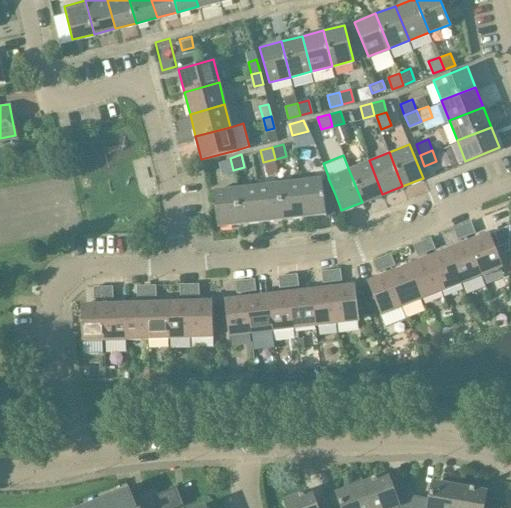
[(233,170),(230,158),(218,160),(221,173),(233,170)]
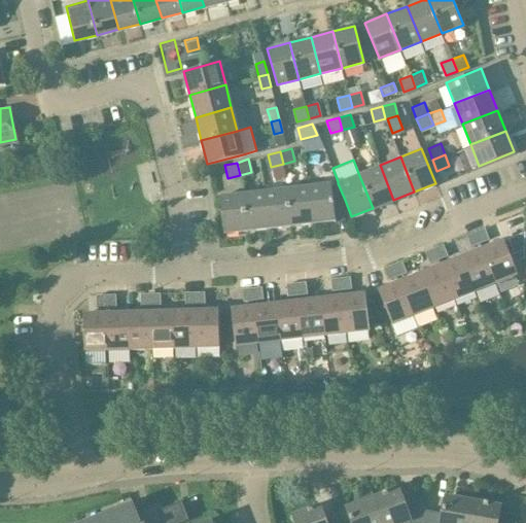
[(358,173),(373,208),(393,200),(380,165),(358,173)]
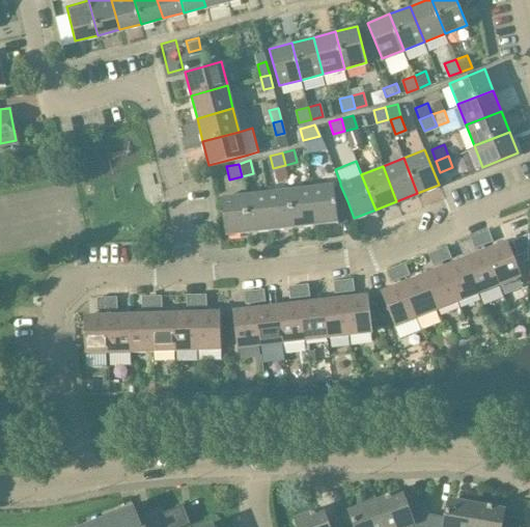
[(333,184),(310,186),(314,224),(337,221),(336,205),(347,201),(340,185),(334,187),(333,184)]
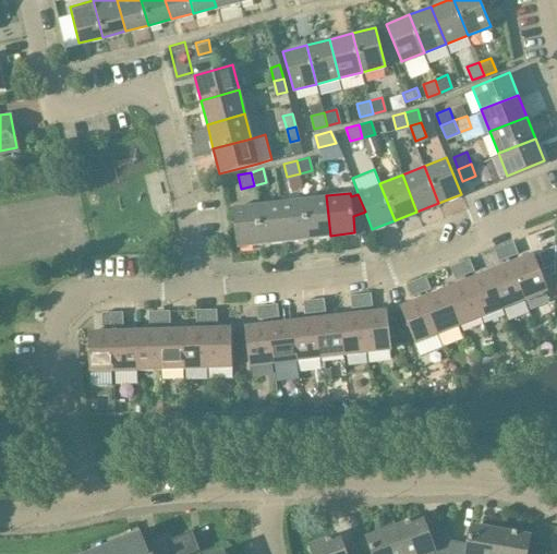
[(330,236),(326,195),(303,199),(307,238),(330,236)]
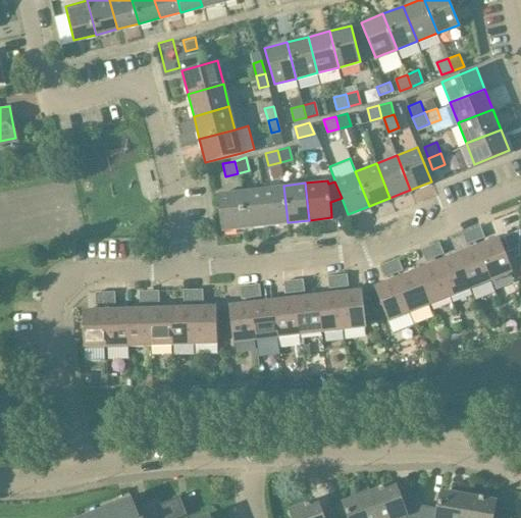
[(288,222),(283,186),(261,188),(265,225),(288,222)]
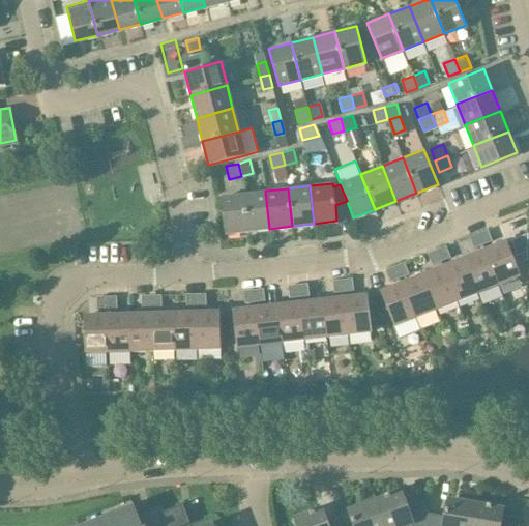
[(269,229),(265,191),(243,194),(247,231),(269,229)]
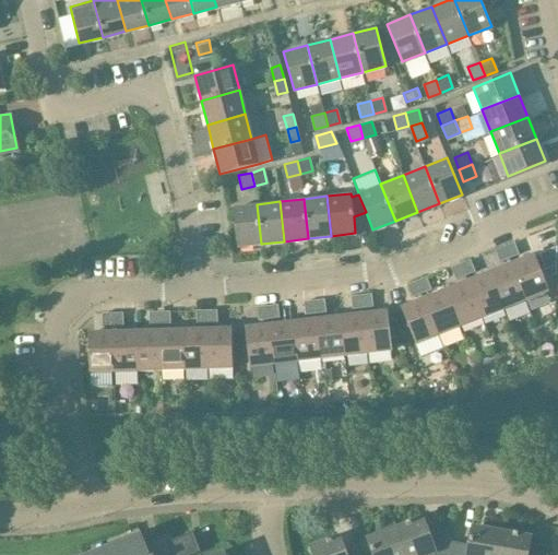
[(237,247),(261,244),(257,204),(233,207),(237,247)]
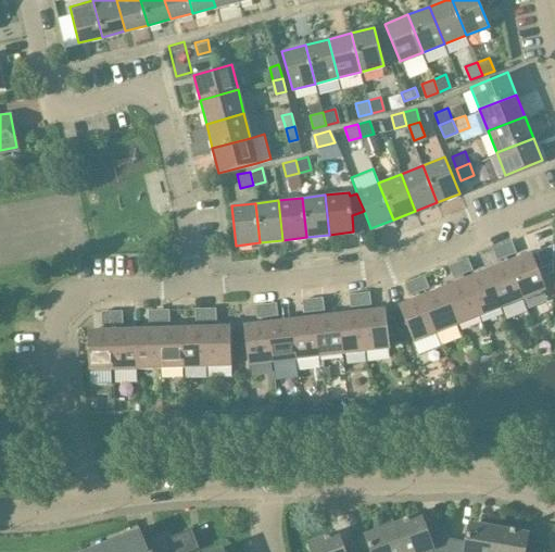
[(511,239),(501,242),(505,254),(515,251),(511,239)]
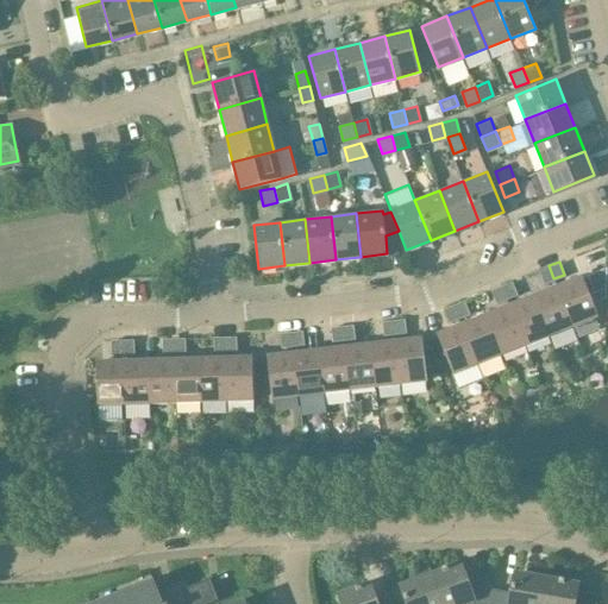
[(553,278),(549,265),(538,270),(543,283),(553,278)]
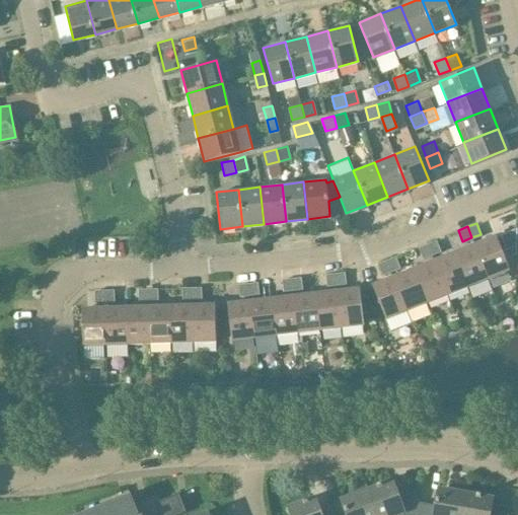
[(516,226),(500,232),(506,247),(515,243),(516,226)]
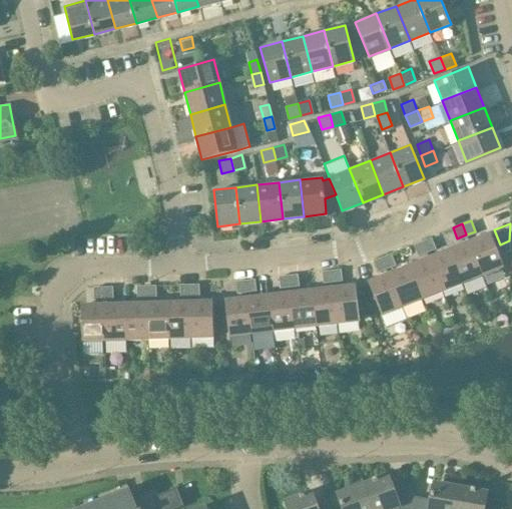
[(490,231),(469,239),(482,274),(503,266),(498,252),(495,245),(490,231)]
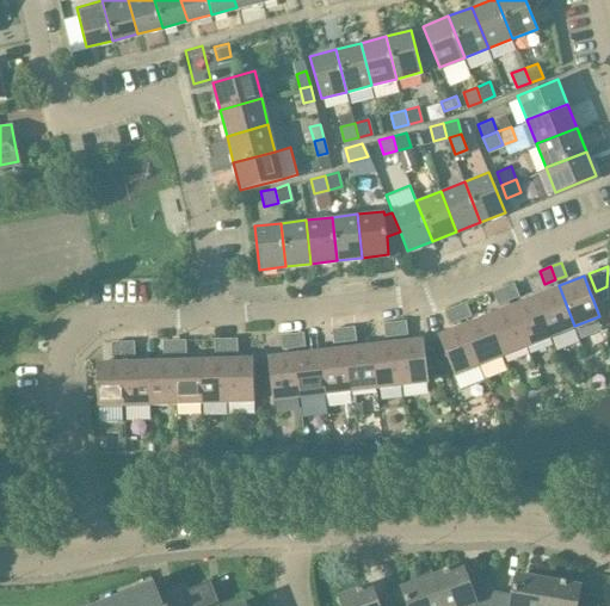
[(513,282),(503,285),(507,298),(518,295),(513,282)]
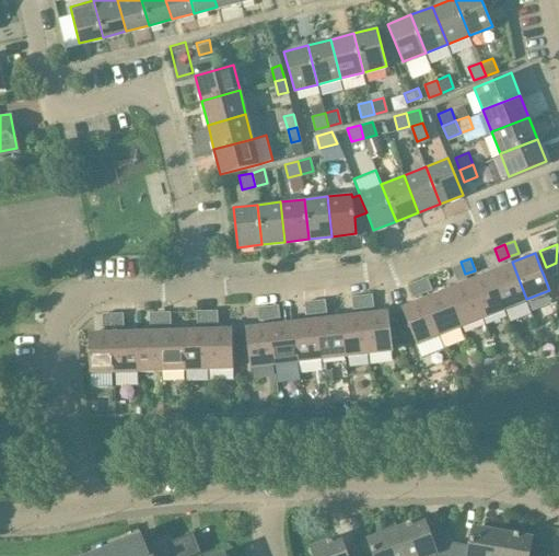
[(465,274),(461,262),(451,266),(455,277),(465,274)]
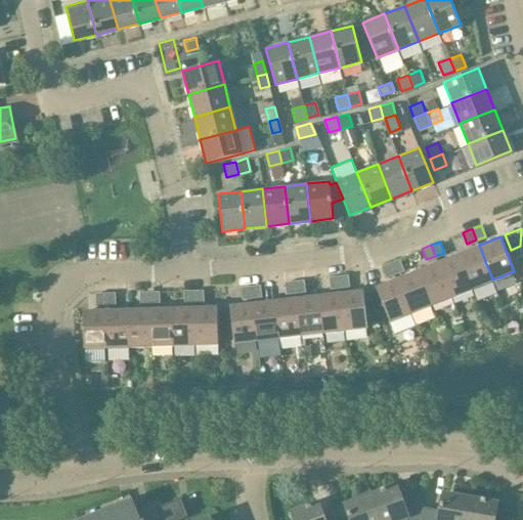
[(492,279),(479,245),(459,253),(472,288),(492,279)]
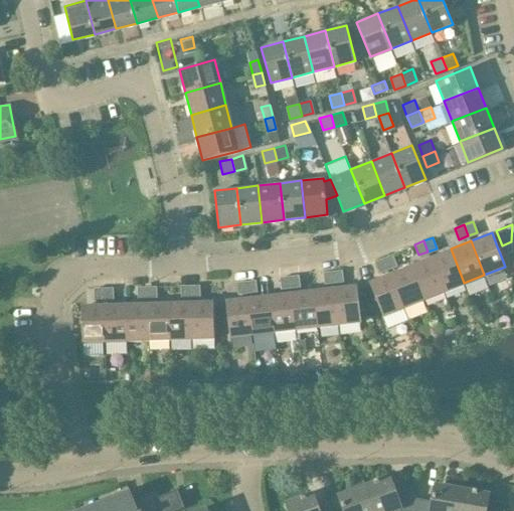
[(502,245),(497,246),(500,253),(511,249),(511,241),(502,245)]
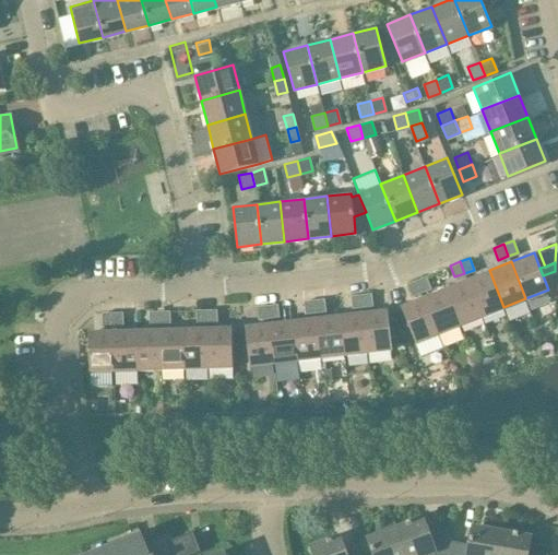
[(489,270),(466,279),(482,316),(503,307),(489,270)]
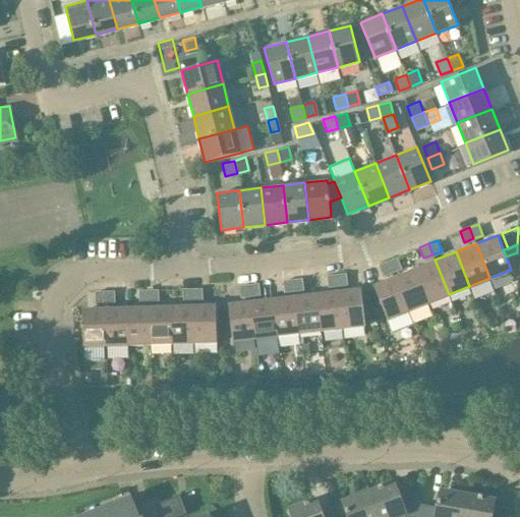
[(397,256),(388,260),(392,271),(401,267),(397,256)]
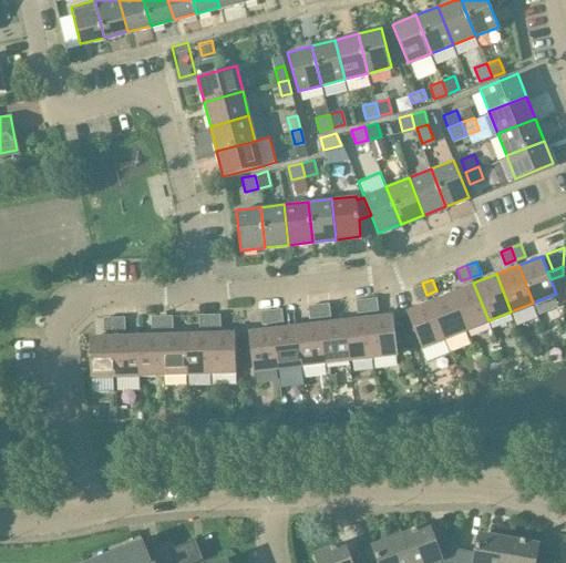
[(426,295),(422,283),(412,286),(417,298),(426,295)]
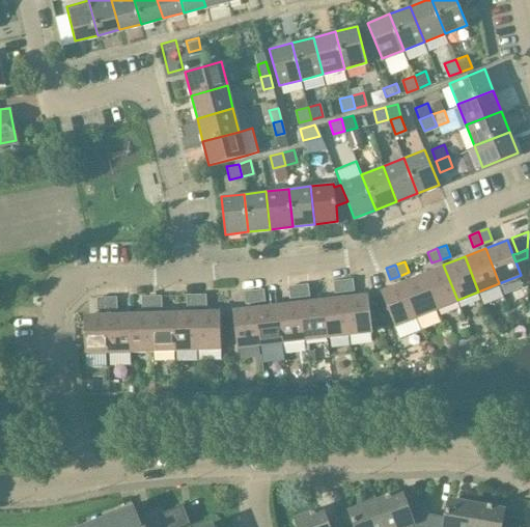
[(422,273),(437,308),(457,300),(443,265),(422,273)]
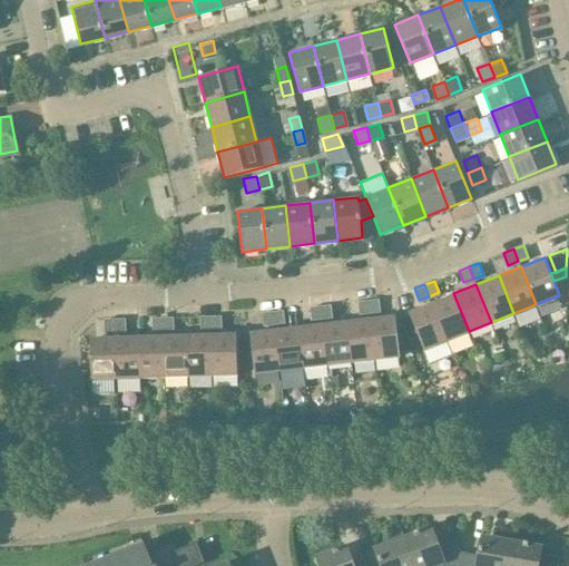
[(447,340),(469,331),(453,293),(431,303),(447,340)]
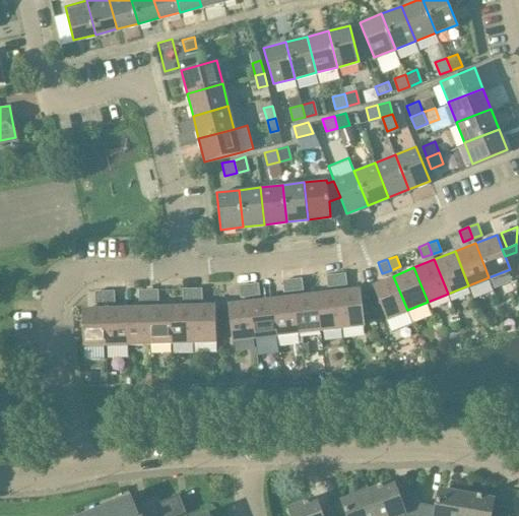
[(344,271),(335,272),(336,284),(346,282),(344,271)]
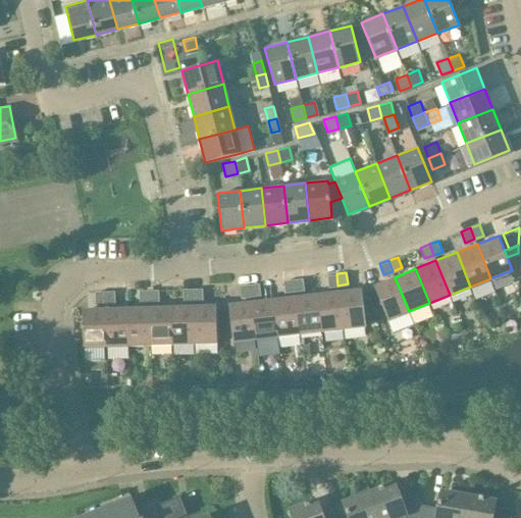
[(337,286),(336,273),(326,274),(328,287),(337,286)]
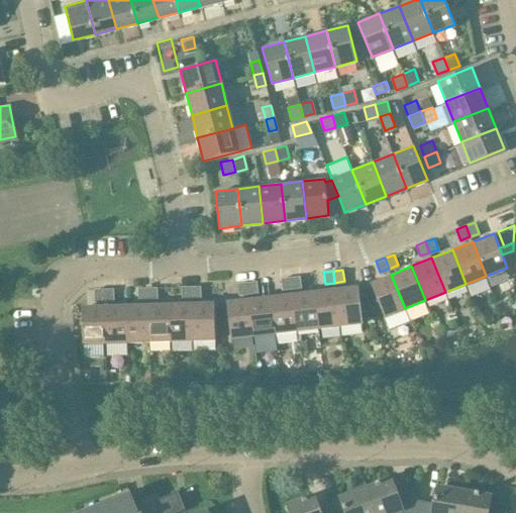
[(299,275),(290,276),(291,287),(301,286),(299,275)]
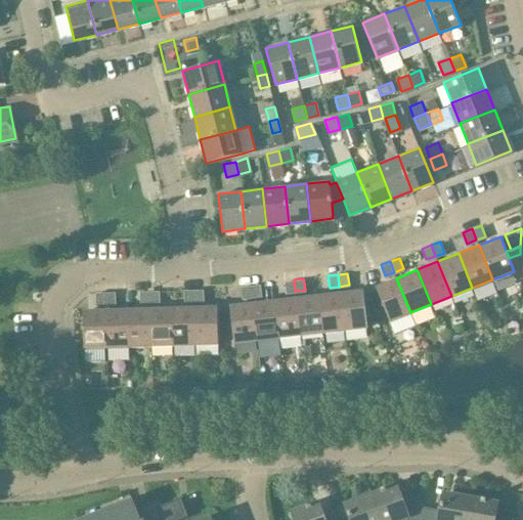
[(393,332),(415,322),(410,312),(396,278),(375,287),(389,320),(393,332)]
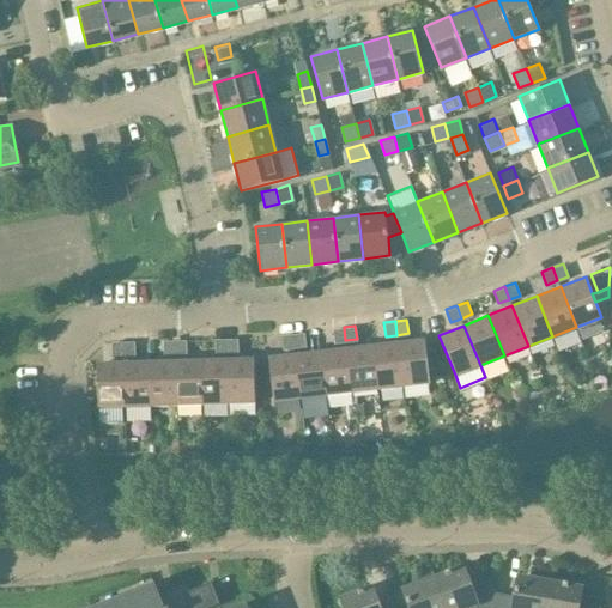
[(345,340),(344,327),(332,328),(334,342),(345,340)]
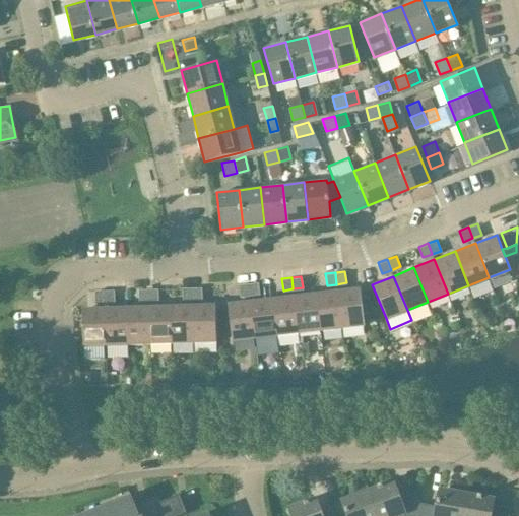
[(258,281),(248,282),(249,294),(259,293),(258,281)]
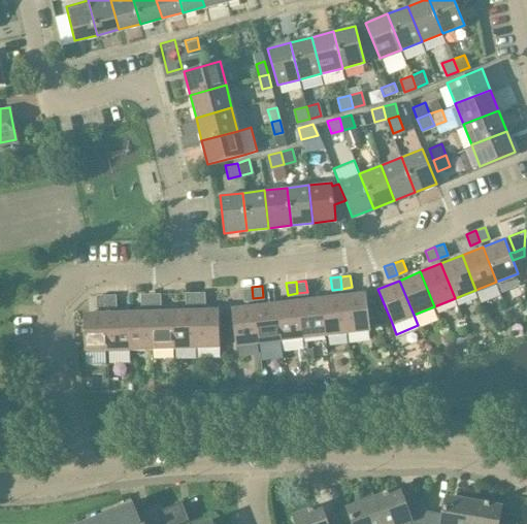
[(253,298),(252,287),(242,288),(243,300),(253,298)]
